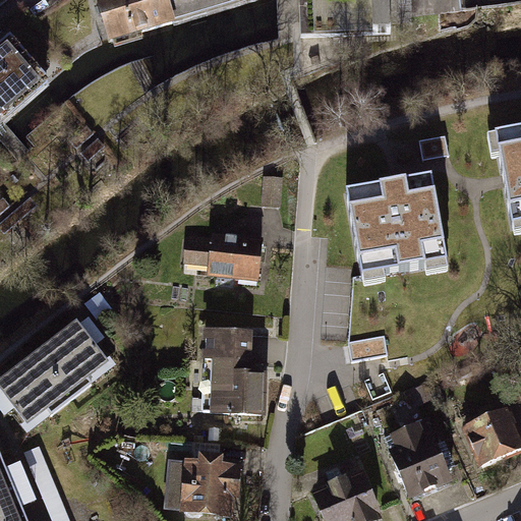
[(247,0),(100,0),(99,1),(111,42),(171,23),(247,0)]
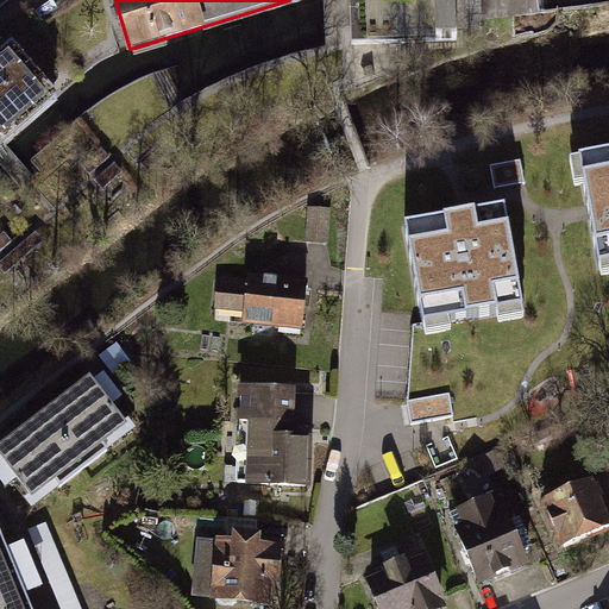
[(353,0),(355,38),(459,36),(458,0),(353,0)]
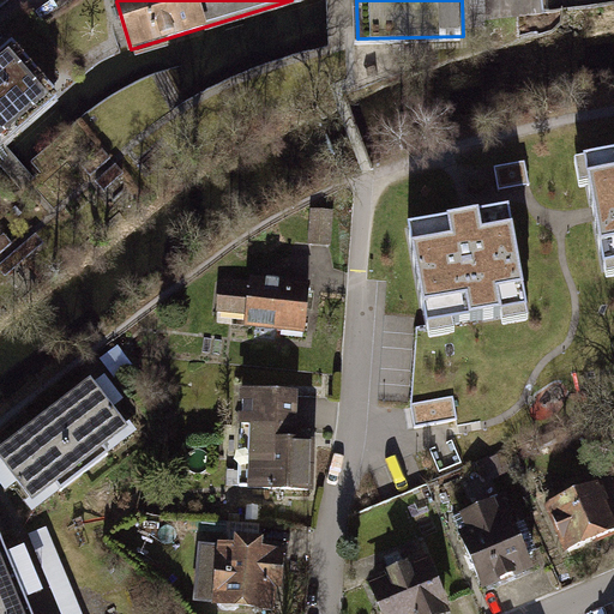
[(0,149),(50,106),(7,55),(0,60),(0,149)]
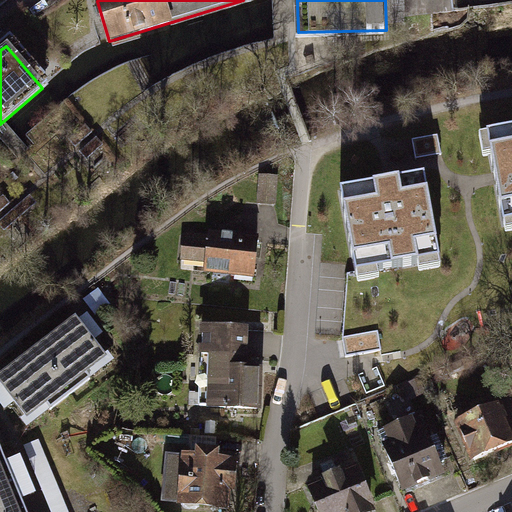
[(511,132),(487,137),(495,177),(504,224),(511,222),(511,132)]
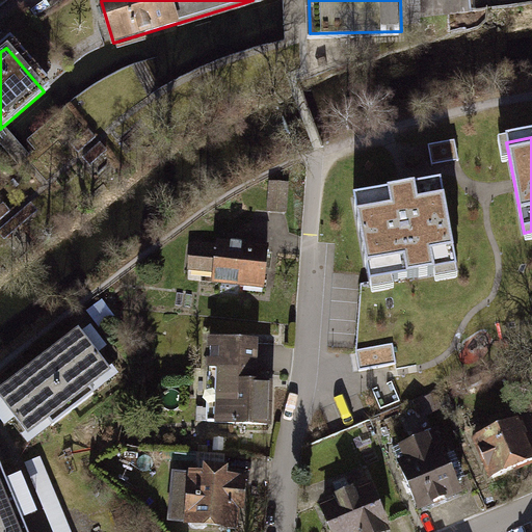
[(454,140),(429,145),(432,164),(458,159),(454,140)]
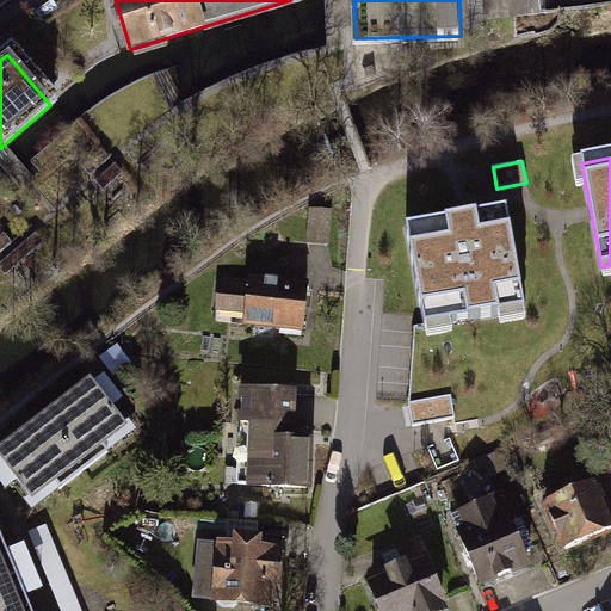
[(318,208),(320,241),(333,240),(331,207),(318,208)]
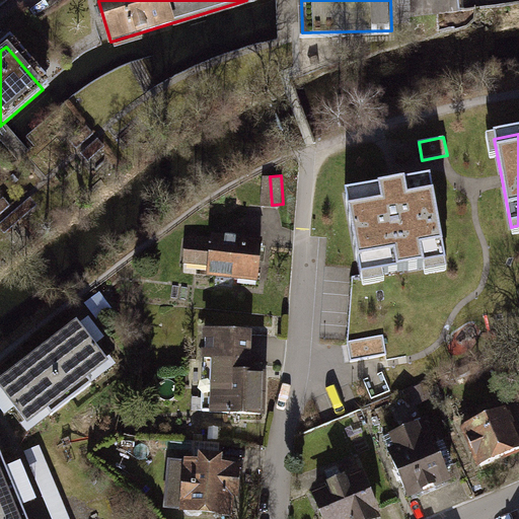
[(394,183),(344,193),(360,281),(449,265),(433,176),(394,183)]
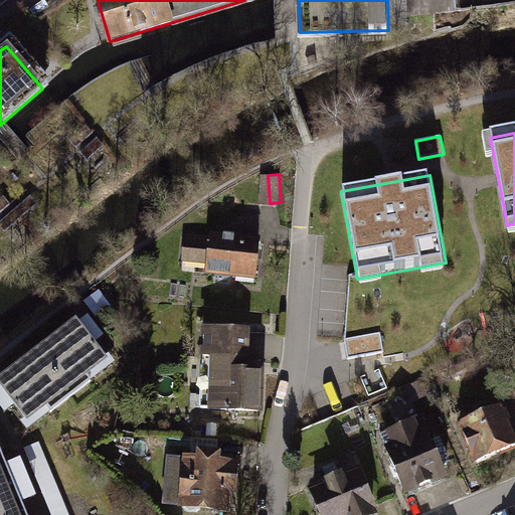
[(253,277),(258,241),(185,232),(181,268),(253,277)]
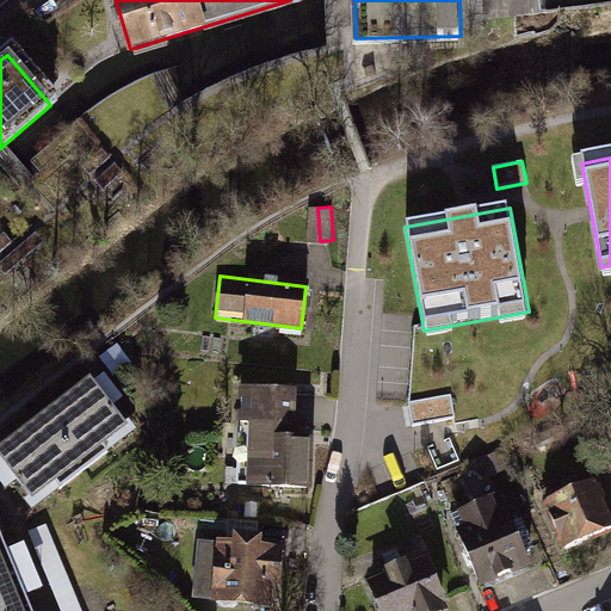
[(93,388),(0,458),(0,466),(34,508),(130,434),(93,388)]
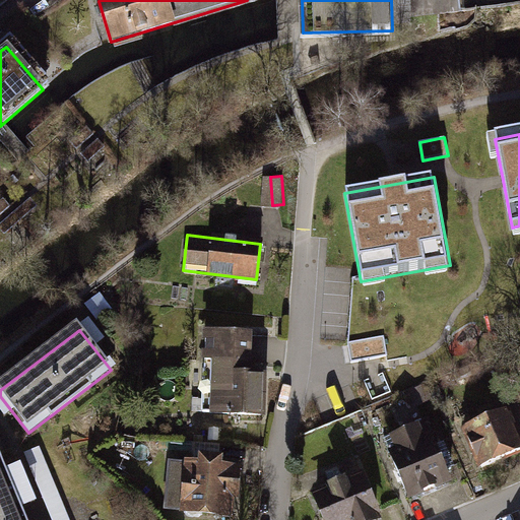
[(356,361),(390,354),(386,334),(352,340),(356,361)]
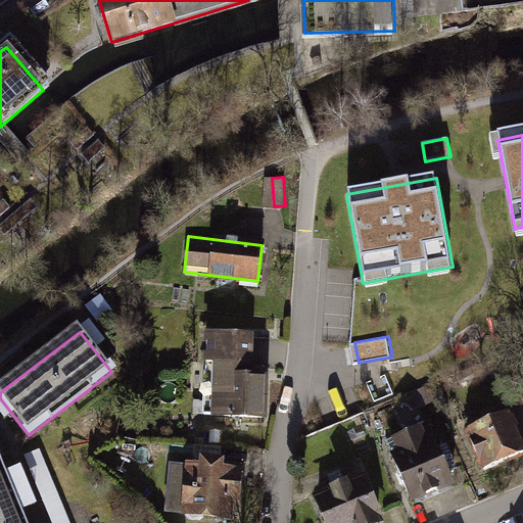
[(257,340),(207,338),(206,369),(217,370),(214,425),(270,428),(272,379),(256,379),(257,340)]
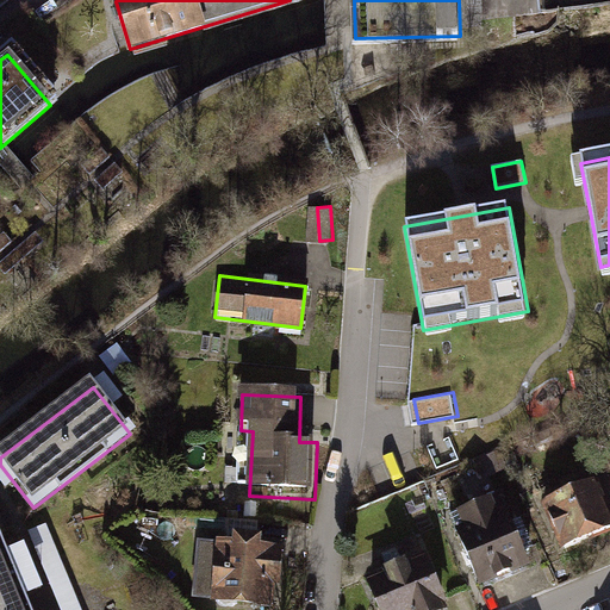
[(609,484),(607,475),(545,500),(562,545),(609,526),(609,484)]
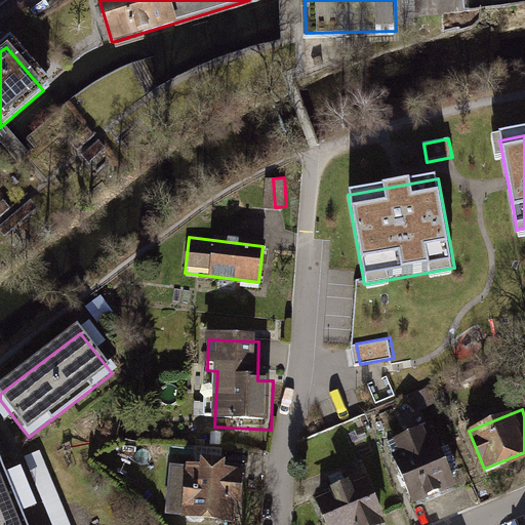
[(442,422),(397,440),(417,494),(462,478),(442,422)]
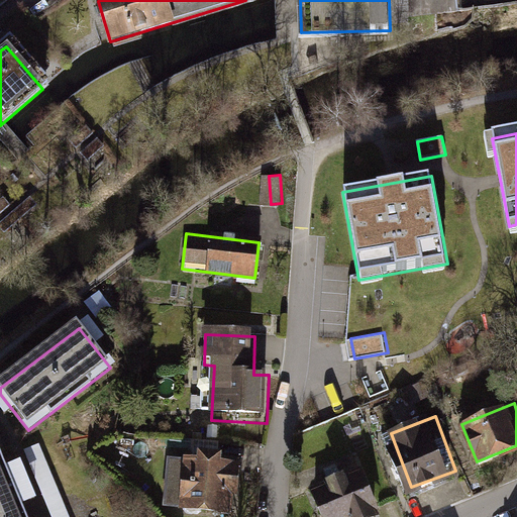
[(28,516),(0,448),(0,516),(28,516)]
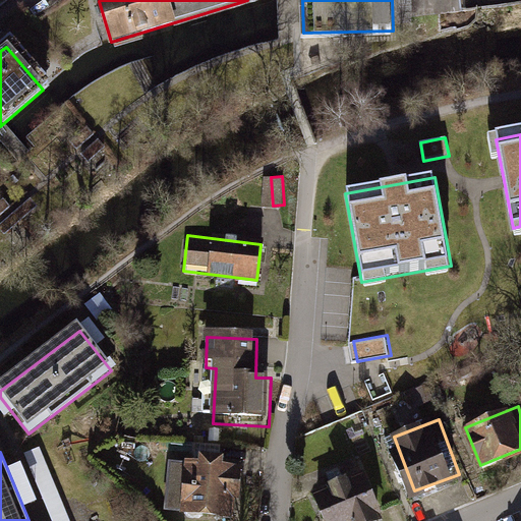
[(201,463),(200,470),(172,467),(166,515),(181,517),(180,520),(236,520),(243,475),(225,474),(225,466),(201,463)]
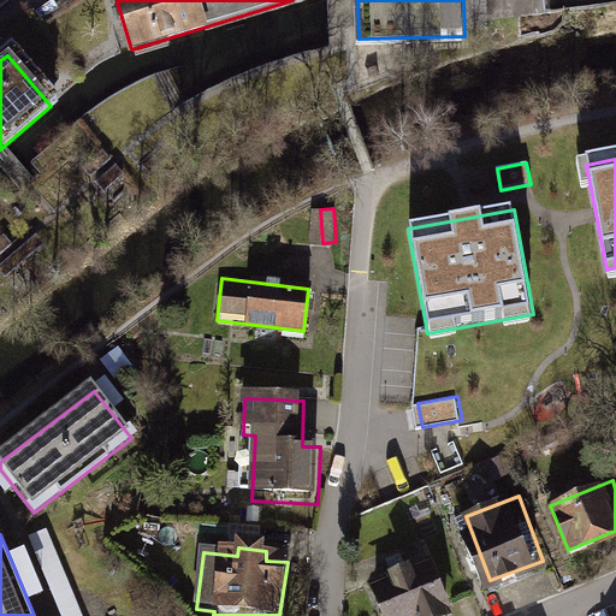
[(439,554),(371,580),(384,615),(422,615),(457,603),(439,554)]
